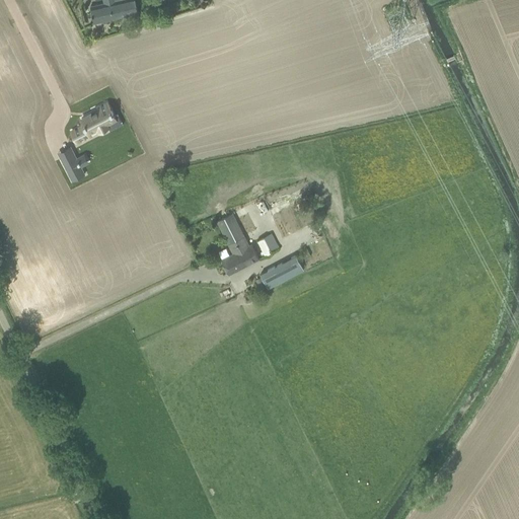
[(90,6),(94,22),(136,13),(133,0),(117,0),(116,0),(115,0),(102,0),(103,4),(90,6)]
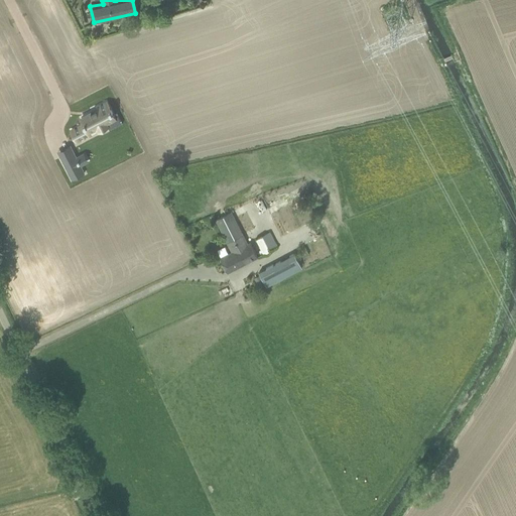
[(84,125),(71,131),(77,143),(91,136),(89,133),(97,129),(98,132),(108,127),(106,124),(115,120),(107,103),(98,108),(99,110),(81,119),(84,125)]
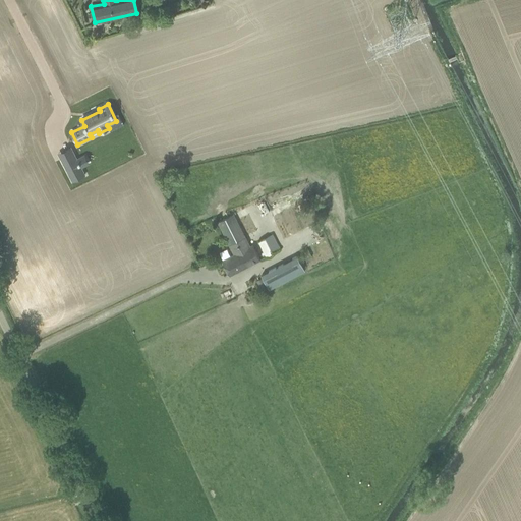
[(73,154),(62,159),(73,182),(84,176),(73,154)]
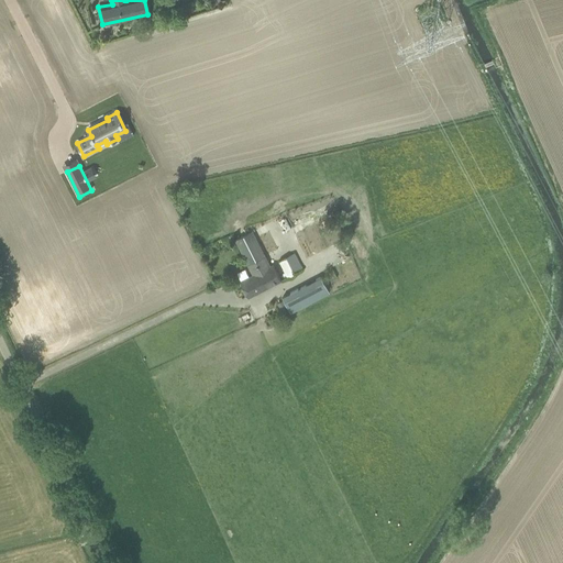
[(327,221),(296,232),(305,257),(331,247),(326,231),(330,230),(327,221)]
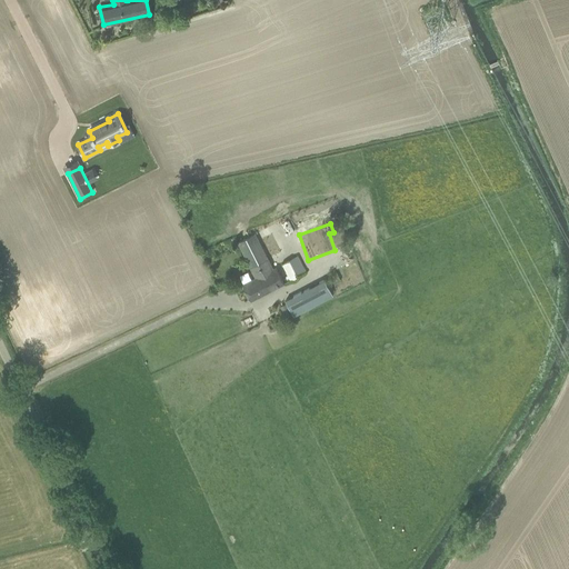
[(267,229),(255,235),(255,233),(248,237),(238,242),(256,278),(242,285),(251,300),(283,283),(276,267),(272,269),(266,255),(277,249),(267,229)]
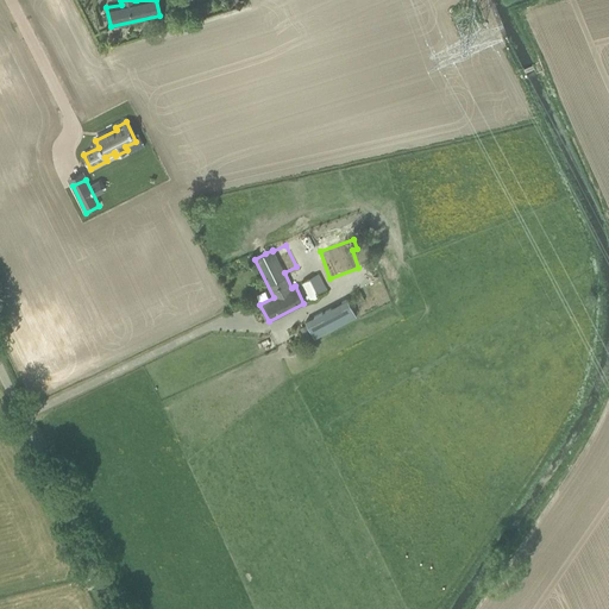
[(302,283),(311,300),(327,292),(319,275),(302,283)]
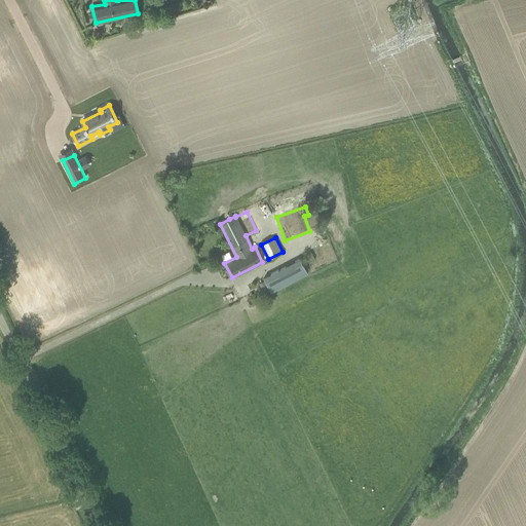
[(269,288),(271,293),(308,273),(300,258),(264,277),(265,279),(269,288)]
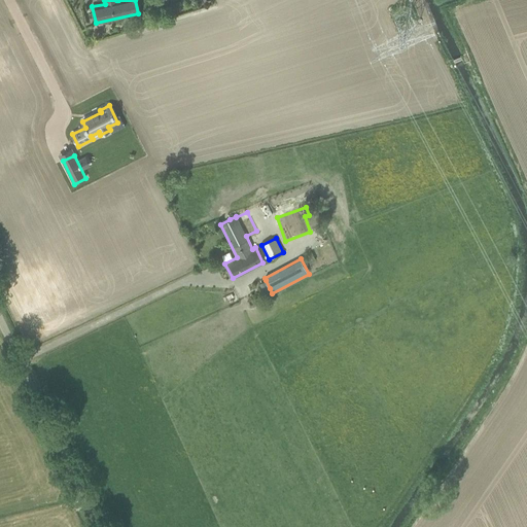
[(266,280),(259,283),(264,291),(270,288),(266,280)]
